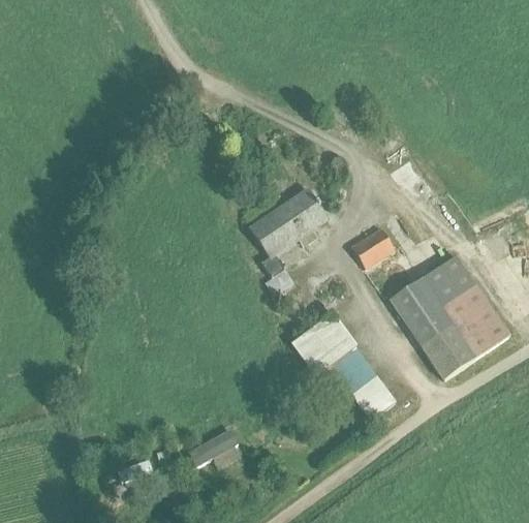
[(274,252),(327,217),(307,187),(249,225),(269,255),(262,260),(271,274),(283,266),(274,252)]
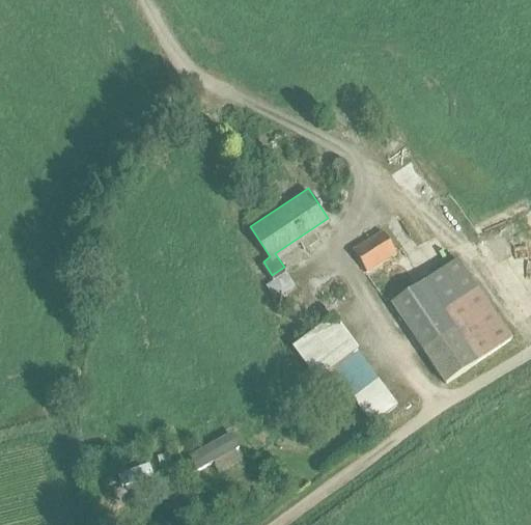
[(354,246),(367,268),(398,248),(385,227),(354,246)]
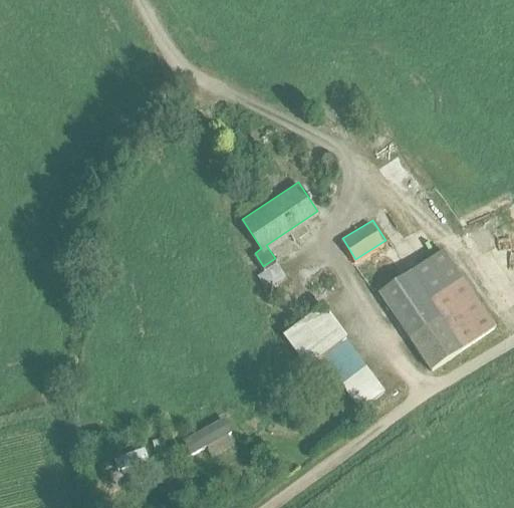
[(445,247),(411,269),(380,289),(432,366),(495,324),(445,247)]
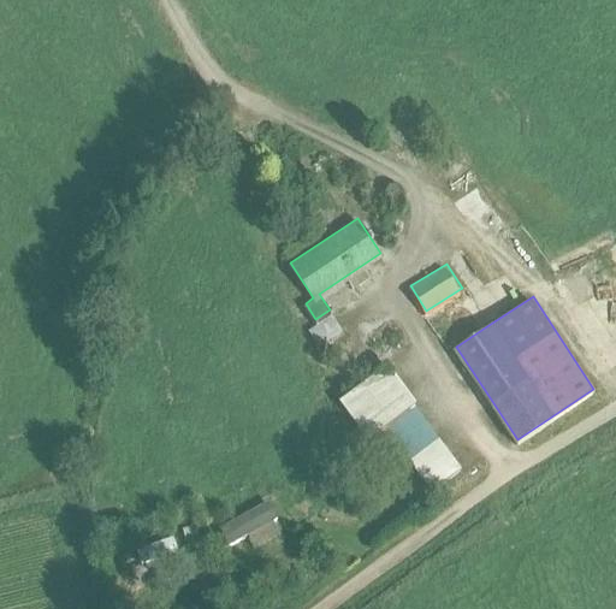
[(308,329),(319,341),(339,325),(329,312),(308,329)]
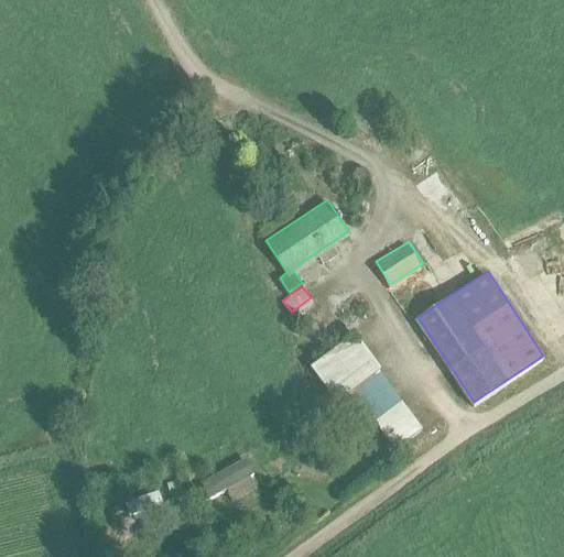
[(358,428),(373,417),(396,446),(421,427),(378,370),(380,369),(353,332),(311,364),(358,428)]
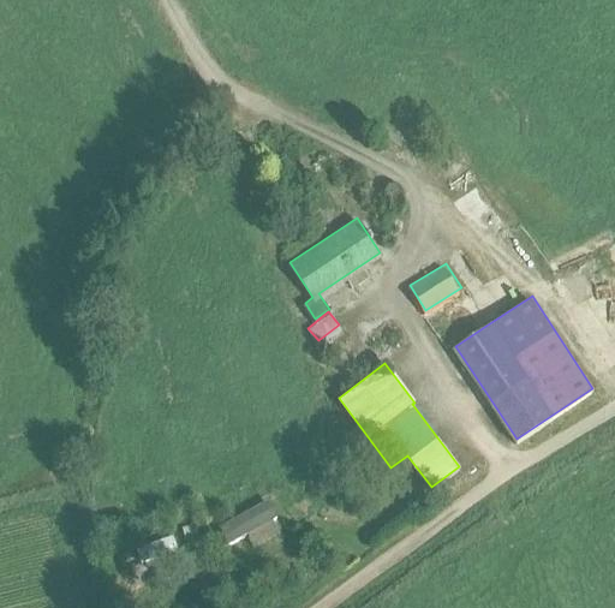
[(266,498),(216,526),(226,542),(275,514),(266,498)]
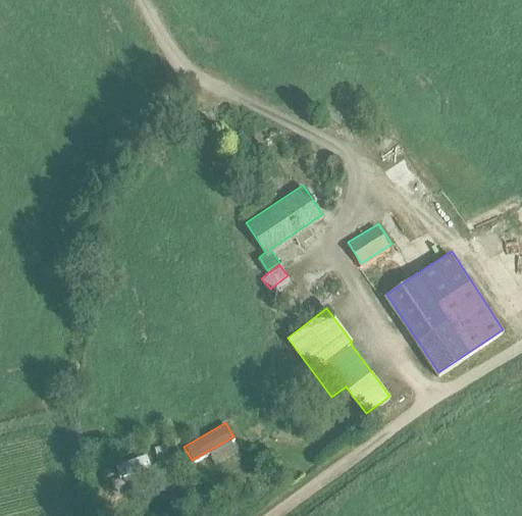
[(200,458),(208,470),(247,448),(240,435),(200,458)]
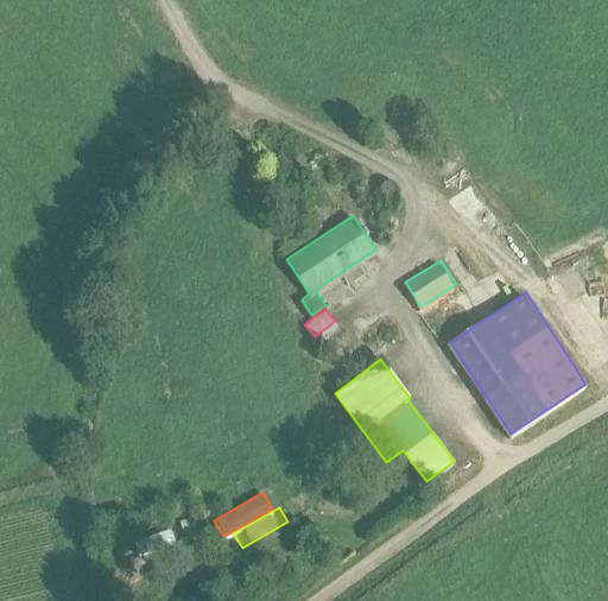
[(133,539),(138,554),(146,551),(151,564),(179,555),(170,527),(133,539)]
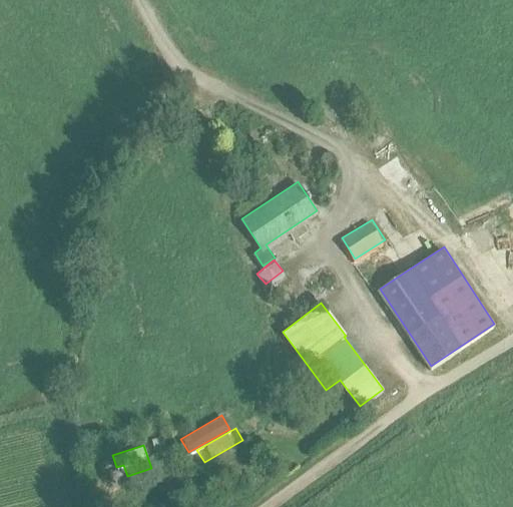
[(95,455),(103,478),(114,474),(106,451),(95,455)]
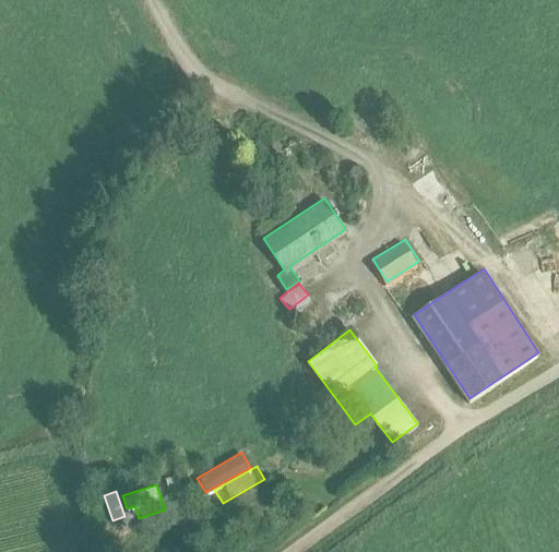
[(203,499),(192,505),(199,517),(211,511),(203,499)]
